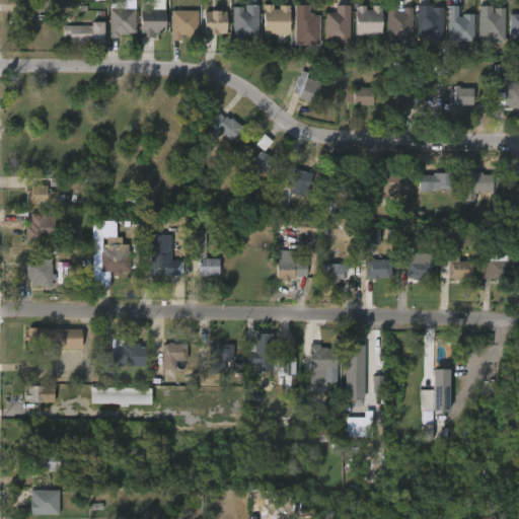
[(257,4),(257,36),(246,36),(246,40),(231,40),(231,6),(242,6),(242,11),(243,11),(243,4),(257,4)]
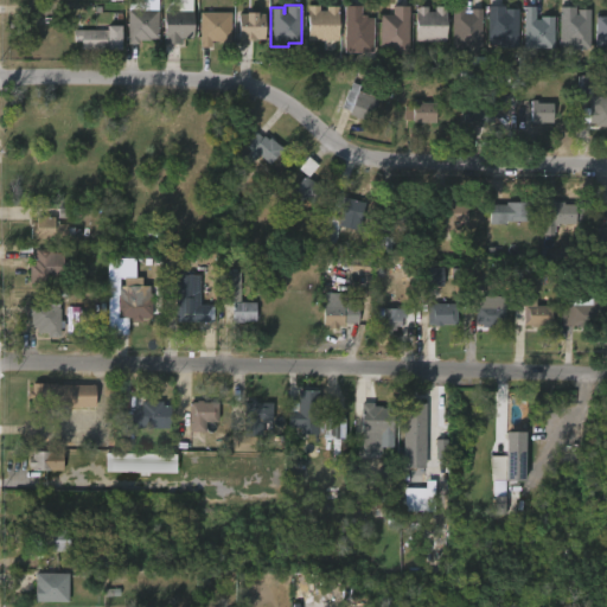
[(317,5),(317,10),(324,11),(324,6),(336,6),(334,40),(305,39),(306,5),(317,5)]
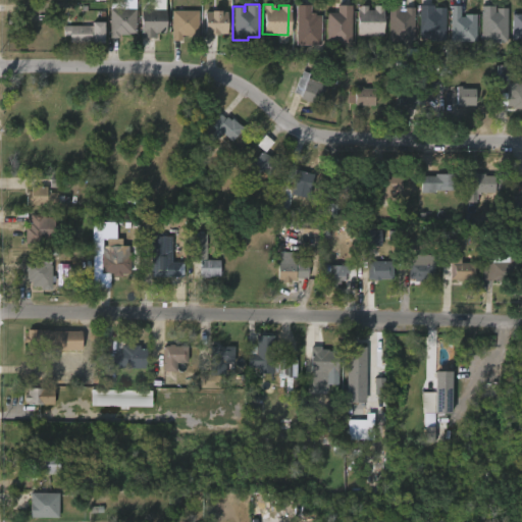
[(459,4),(459,16),(463,16),(463,13),(474,13),(474,41),(450,41),(450,4),(459,4)]
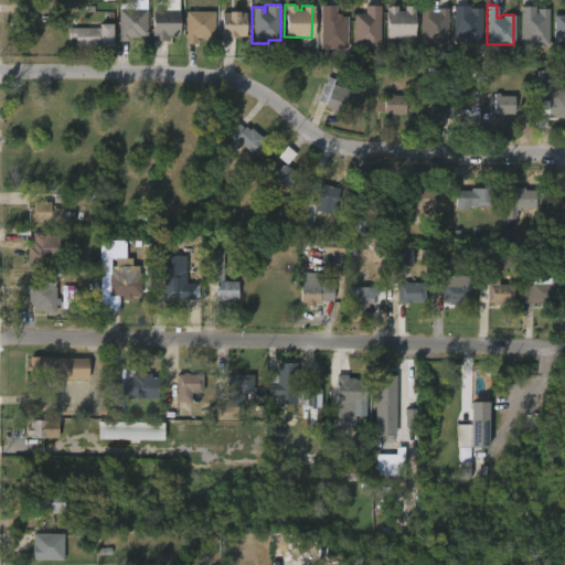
[(323,6),(334,6),(334,13),(340,13),(340,17),(345,17),(345,49),(319,49),(319,6),(323,6)]
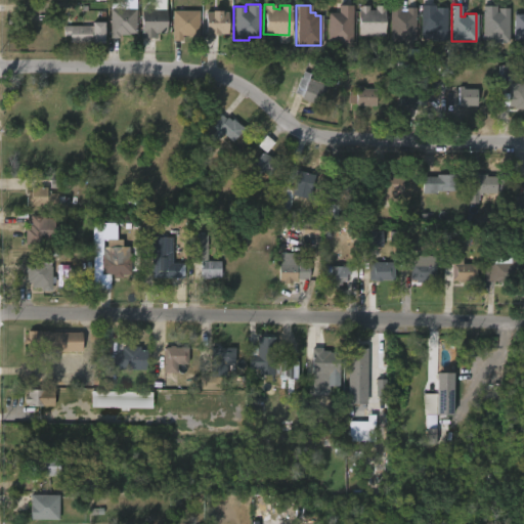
[(351,5),(351,47),(337,47),(337,41),(326,41),(326,12),(337,12),(337,5),(351,5)]
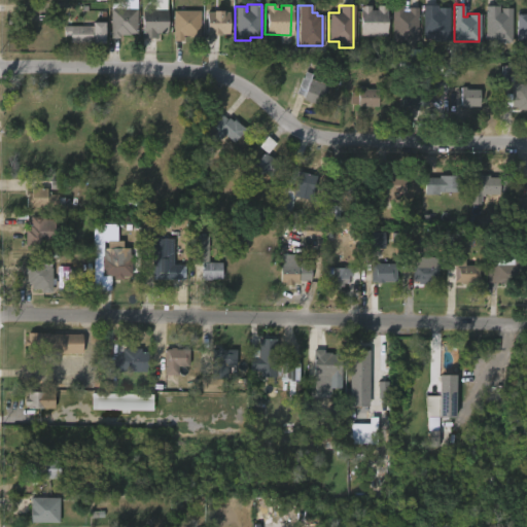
[(384,5),(384,35),(358,35),(358,5),(369,5),(369,9),(375,9),(375,5),(384,5)]
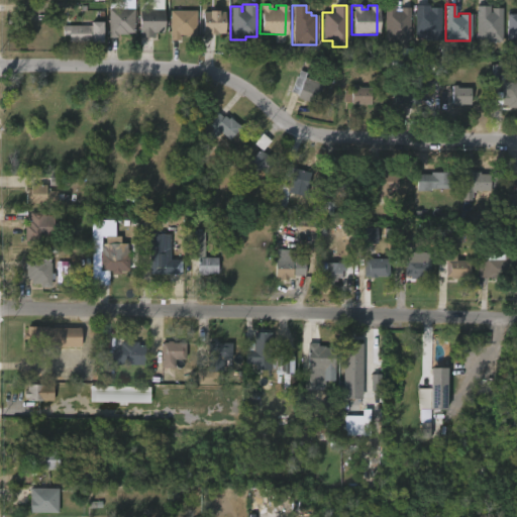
[(394,5),(394,11),(399,11),(399,7),(408,7),(408,40),(383,39),(383,5),(394,5)]
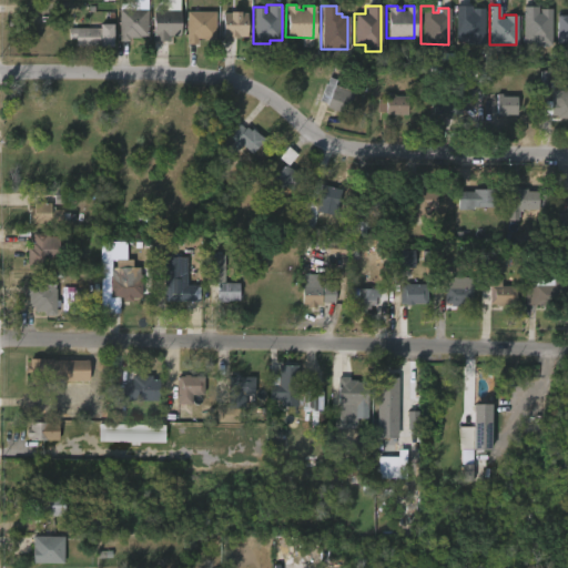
[(469,6),(469,12),(472,12),(472,8),(484,8),(483,40),(479,39),(479,42),(455,41),(455,6),(469,6)]
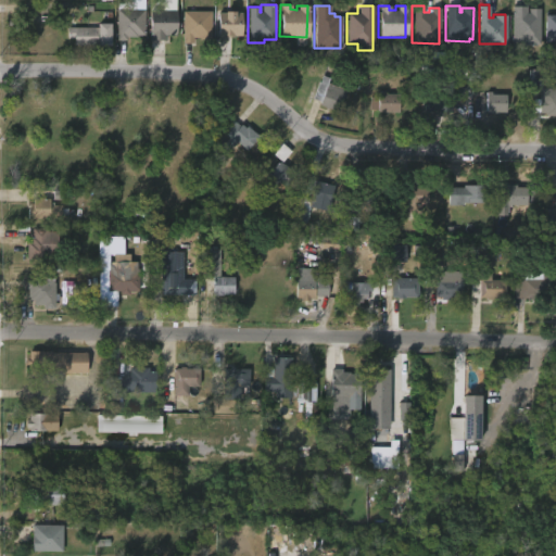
[(526,7),(526,13),(528,13),(528,9),(539,9),(539,45),(523,45),(523,41),(518,41),(518,43),(510,42),(510,7),(526,7)]
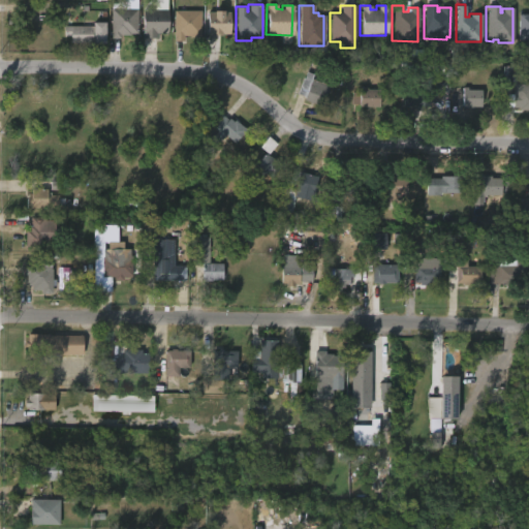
[(119,39),(111,39),(111,8),(136,8),(135,34),(129,34),(129,37),(120,37),(120,39),(119,39)]
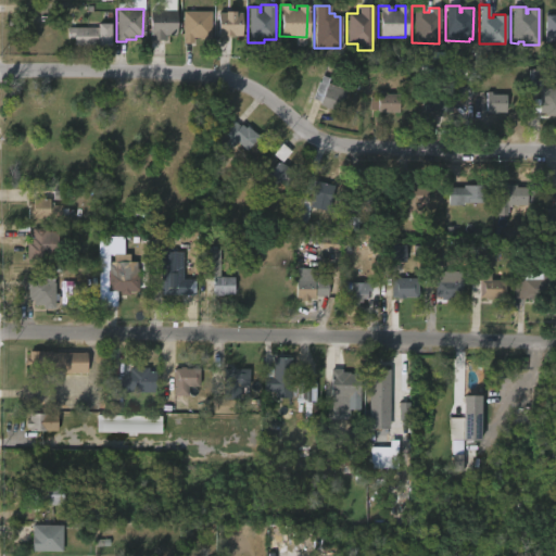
[(149,39),(147,39),(148,10),(175,10),(174,35),(164,35),(164,39),(149,39)]
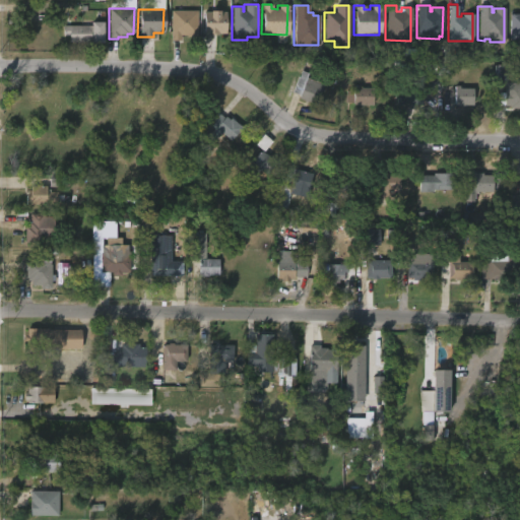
[(196,10),(196,37),(180,35),(180,40),(171,40),(171,10),(196,10)]
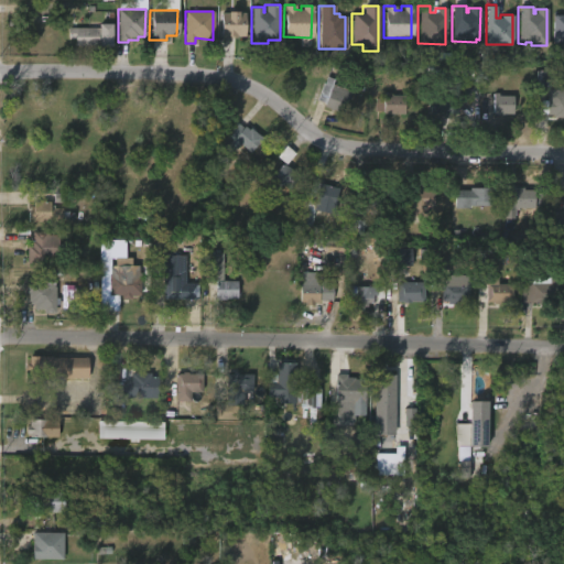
[(240,11),(245,12),(243,36),(229,38),(229,41),(219,41),(220,13),(240,11)]
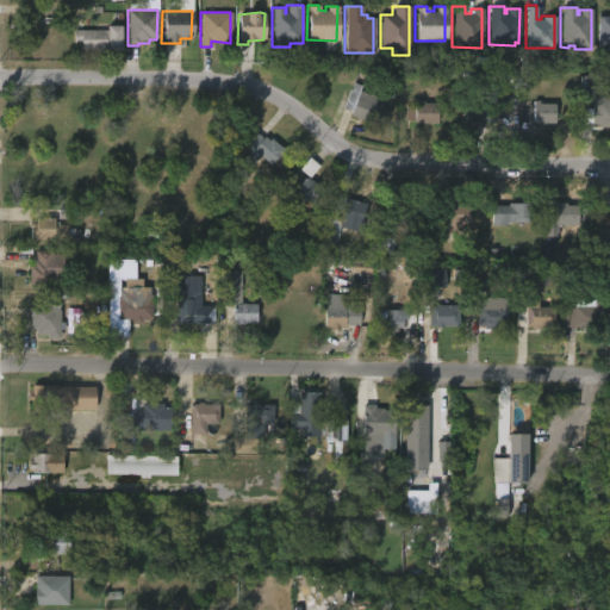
[(609,45),(596,45),(597,14),(609,14),(609,45)]
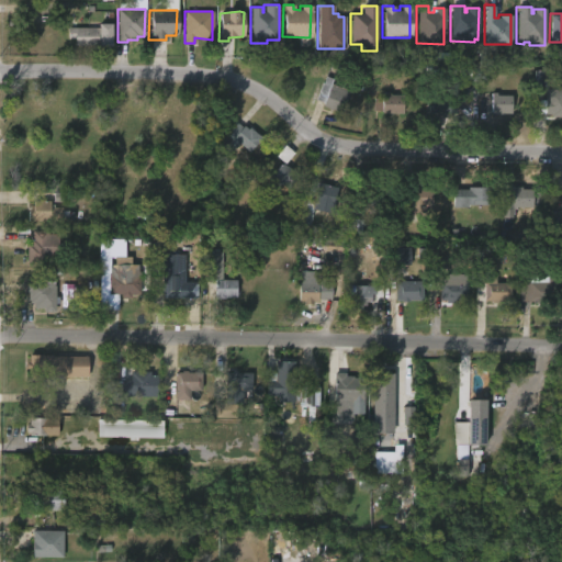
[(109,23),(109,29),(110,29),(109,46),(71,45),(71,40),(65,40),(65,26),(96,27),(96,23),(109,23)]
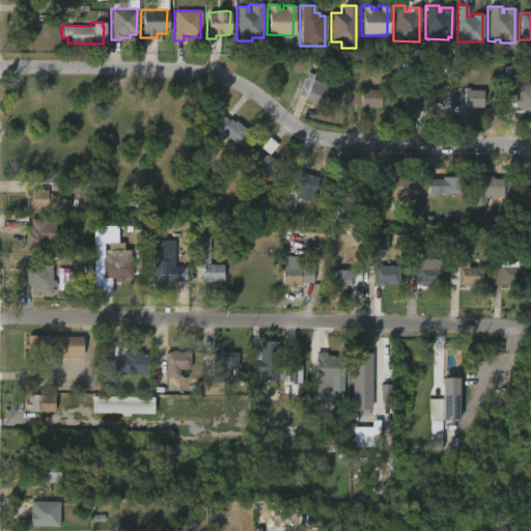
[(530,84),(530,111),(524,111),(524,109),(515,109),(516,83),(506,83),(506,66),(527,66),(526,84),(530,84)]
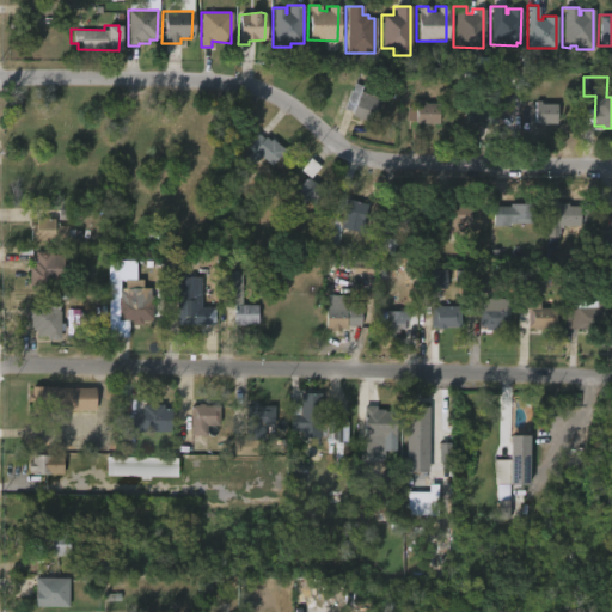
[(365,87),(362,93),(383,101),(374,123),(354,116),(355,112),(346,109),(356,84),(365,87)]
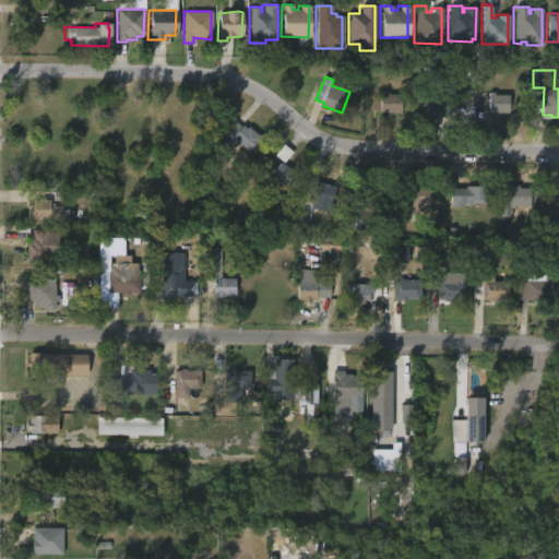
[(429,114),(428,114),(428,94),(436,94),(436,92),(456,92),(455,114),(429,114)]
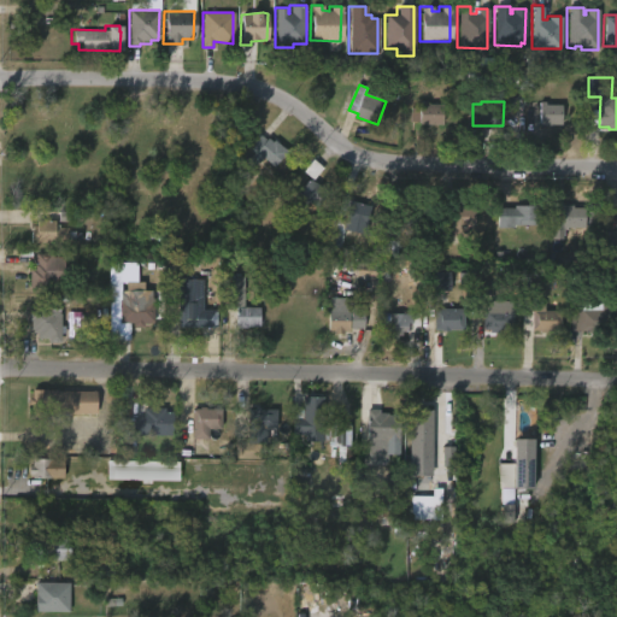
[(445,106),(444,125),(421,125),(421,122),(412,122),(412,109),(421,109),(421,103),(428,103),(428,105),(445,106)]
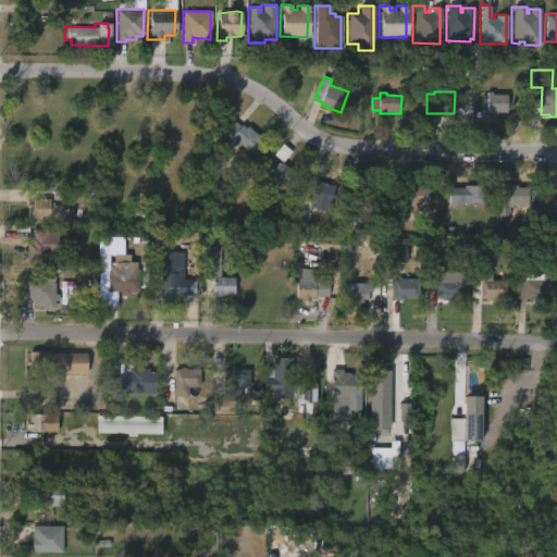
[(509,96),(508,113),(489,114),(489,95),(509,96)]
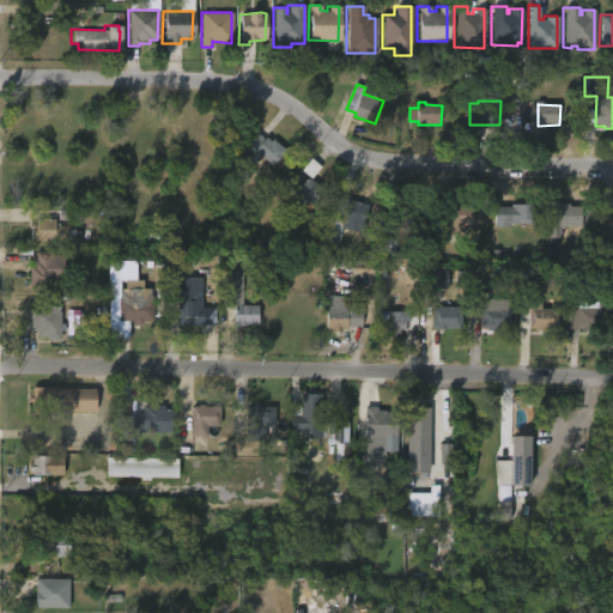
[(262,139),(265,137),(269,140),(271,139),(285,152),(272,168),(256,153),(254,155),(244,145),(256,133),(262,139)]
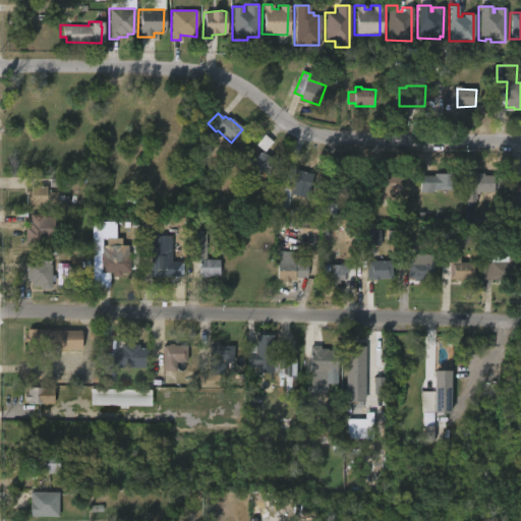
[(277,163),(267,178),(248,166),(258,151),(277,163)]
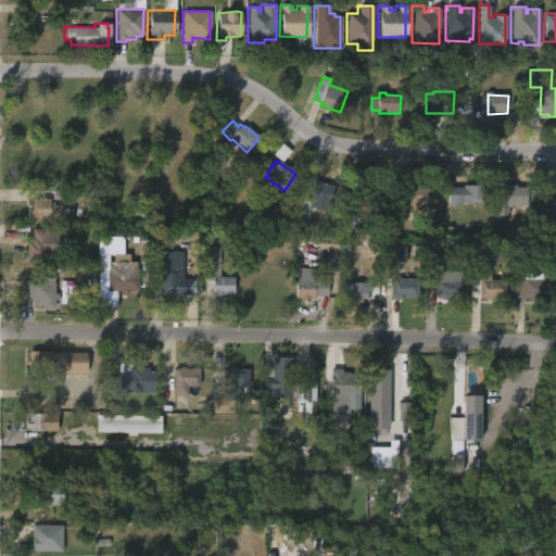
[(332,186),(329,205),(310,202),(305,224),(291,222),(294,209),(300,210),(305,179),(332,186)]
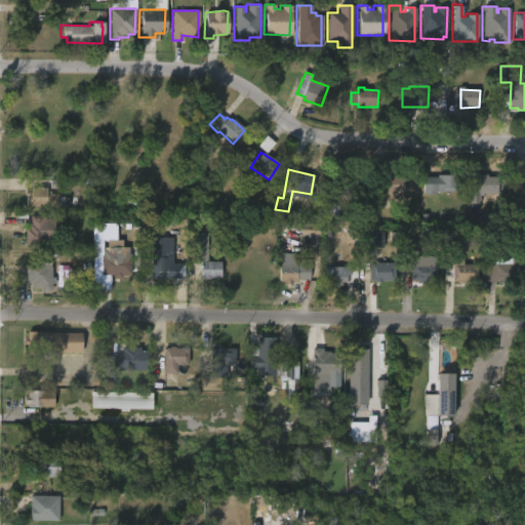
[(510,173),(510,198),(499,197),(499,194),(482,194),(482,196),(478,196),(478,211),(471,210),(471,204),(468,204),(468,174),(486,173),(486,176),(499,176),(499,173),(510,173)]
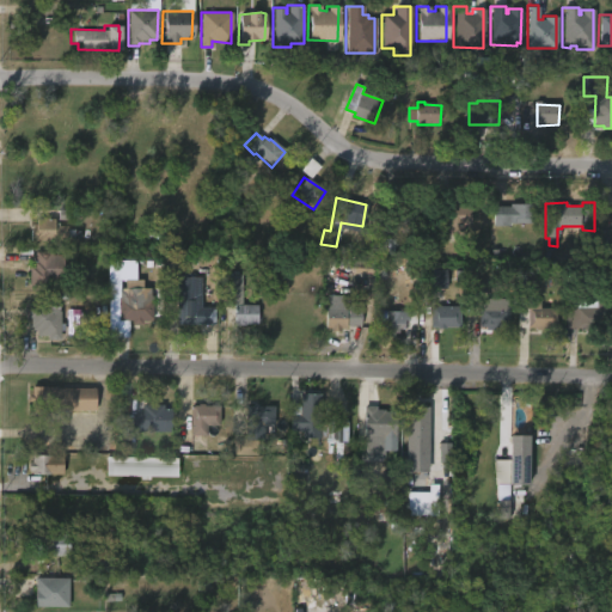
[(410,203),(410,206),(417,206),(417,232),(403,232),(403,230),(401,230),(401,227),(393,227),(393,239),(396,239),(396,243),(398,243),(398,246),(396,246),(396,255),(385,255),(385,239),(386,239),(387,207),(396,207),(396,206),(401,206),(401,203),(410,203)]
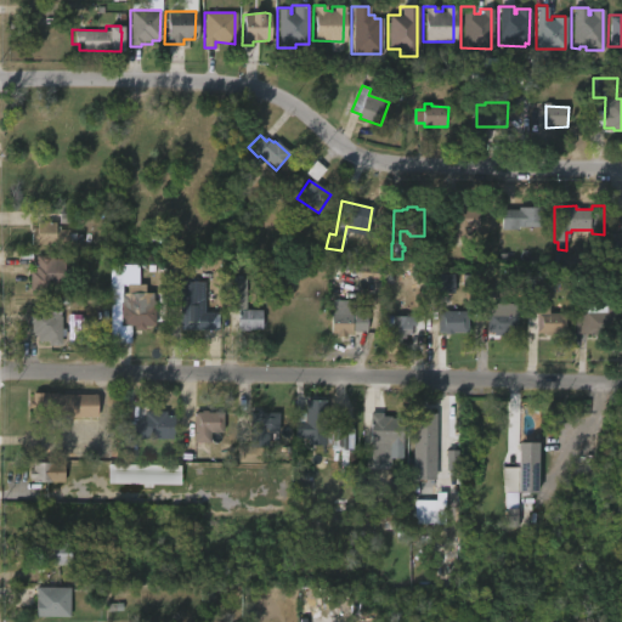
[(469,239),(450,239),(450,208),(476,208),(476,228),(469,228),(469,239)]
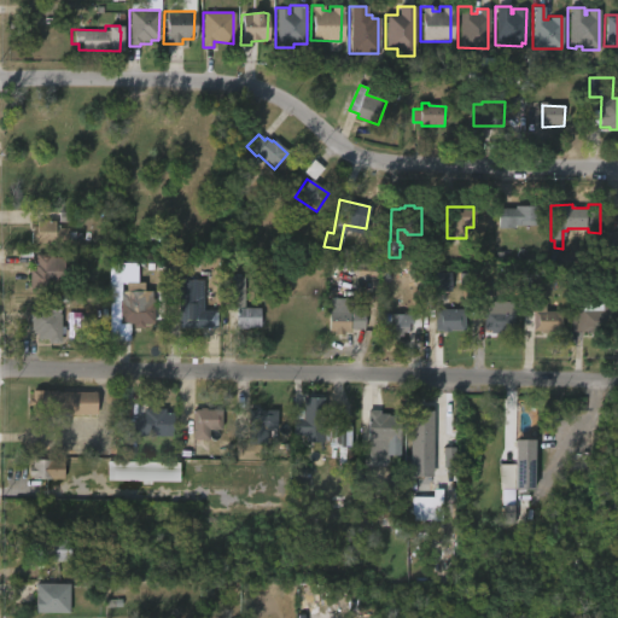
[(542,226),(500,226),(500,209),(517,209),(517,207),(542,208),(542,226)]
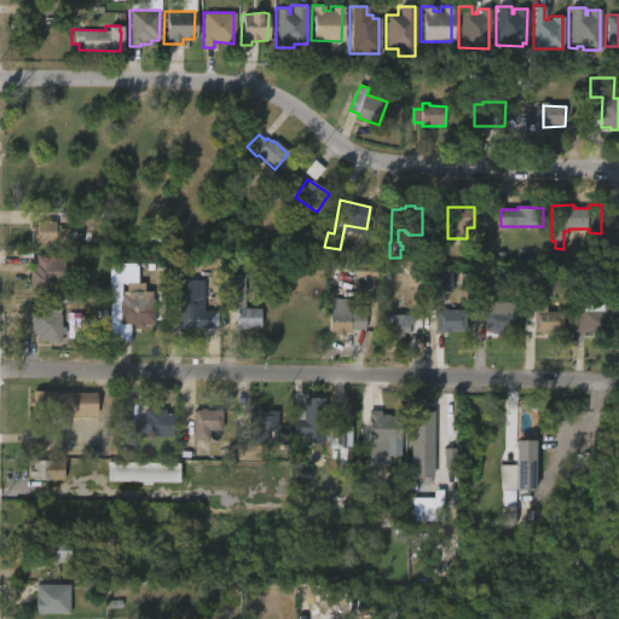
[(51,221),(57,221),(57,229),(69,229),(69,232),(76,232),(76,241),(70,241),(70,244),(32,244),(32,233),(34,233),(34,227),(39,227),(39,221),(51,221)]
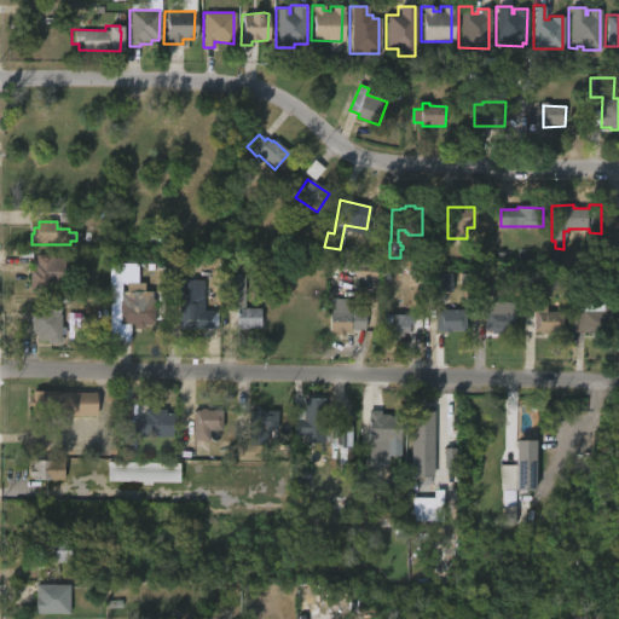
[(50,254),(50,258),(61,258),(62,284),(48,285),(48,289),(28,289),(28,270),(30,270),(30,264),(34,264),(34,255),(50,254)]
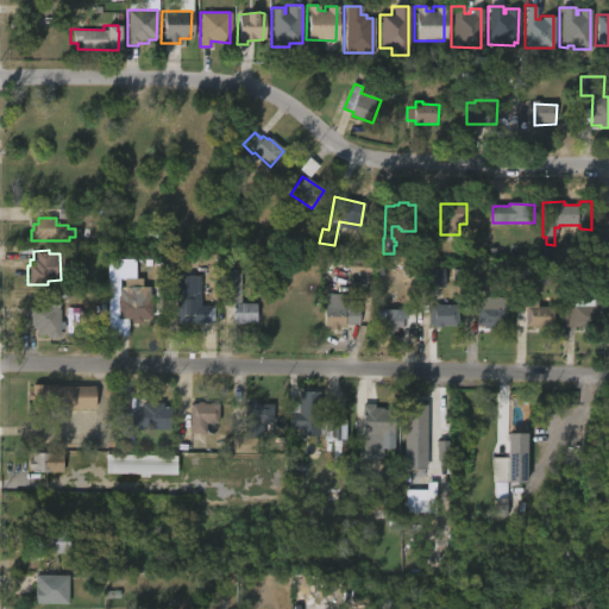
[(444,269),(422,269),(422,288),(445,288),(444,269)]
